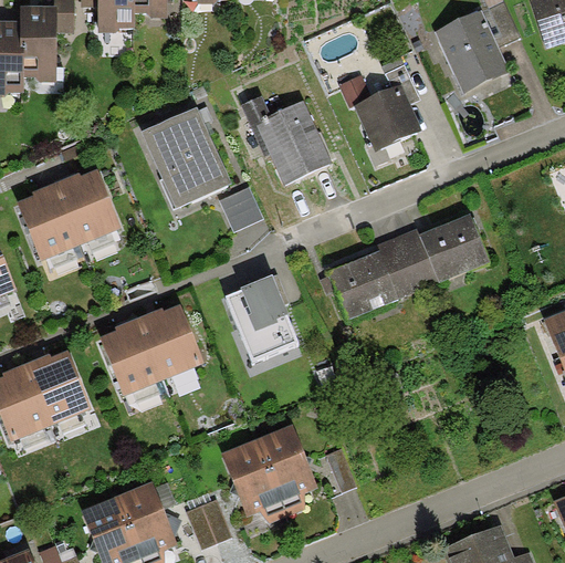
[(52,0),(53,6),(56,6),(56,32),(73,32),(73,0),(52,0)]
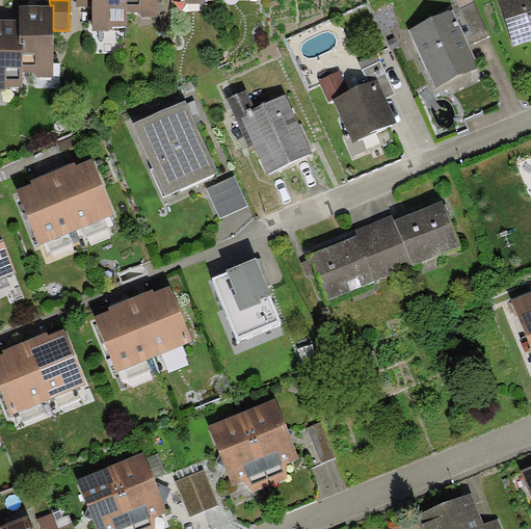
[(91,0),(91,4),(91,30),(111,30),(111,25),(127,25),(127,11),(126,0),(91,0)]
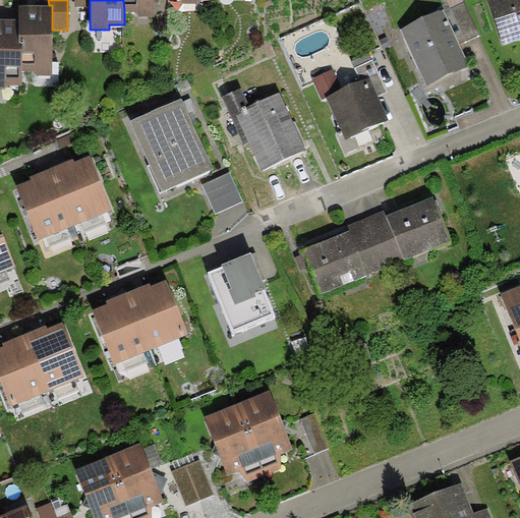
[(123,0),(124,11),(135,11),(135,15),(154,15),(153,0),(123,0)]
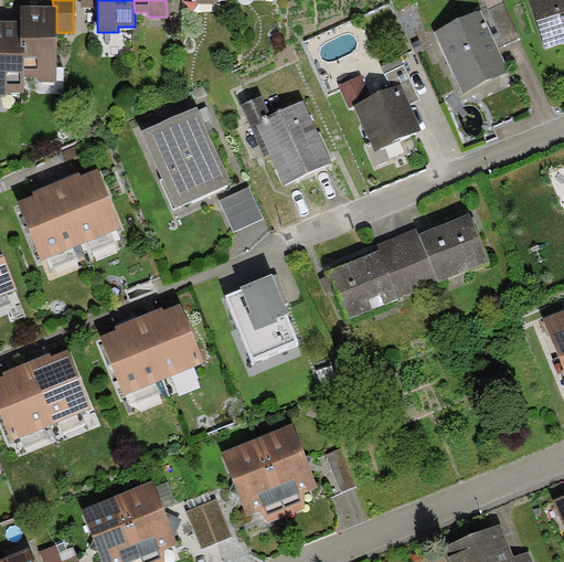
[(491,32),(498,45),(520,35),(502,0),(482,0),(497,29),(491,32)]
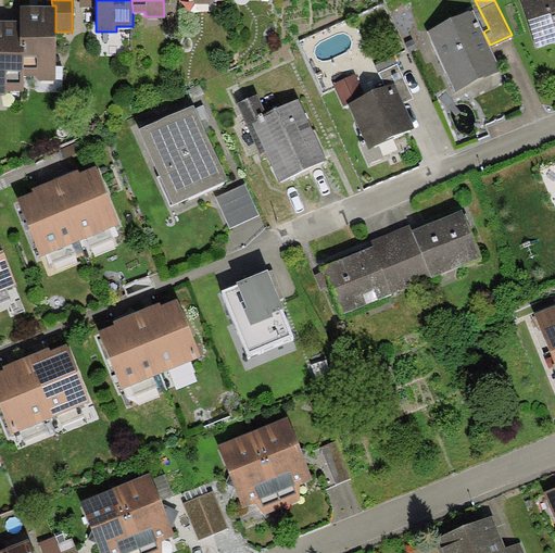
[(520,0),(535,46),(554,38),(554,0),(520,0)]
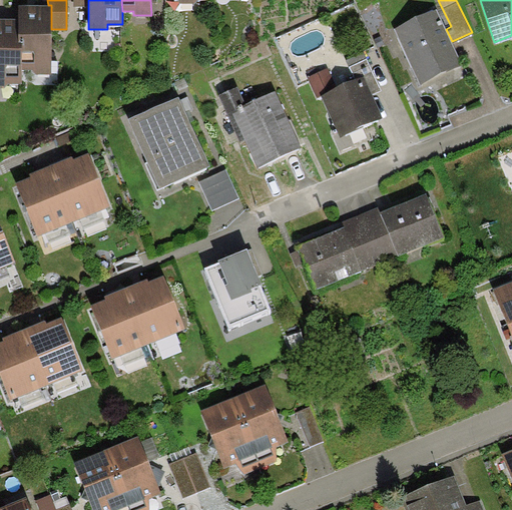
[(48,5),(18,5),(18,18),(18,44),(21,44),(21,69),(34,70),(34,73),(50,73),(51,29),(51,5),(48,5)]
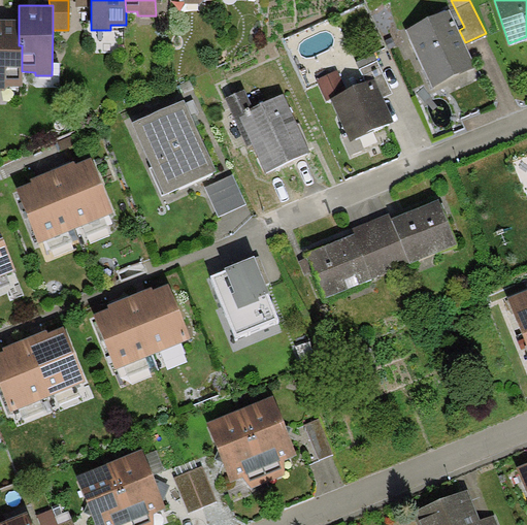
[(405,28),(432,85),(475,65),(465,42),(459,30),(449,8),(405,28)]
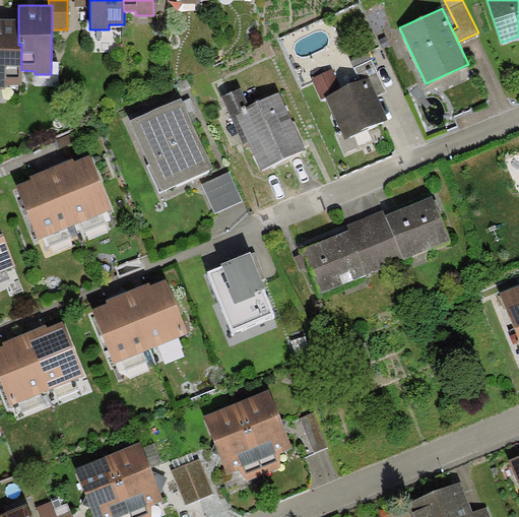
[(18,18),(0,18),(0,88),(4,89),(4,84),(21,84),(21,70),(21,45),(18,45),(18,18)]
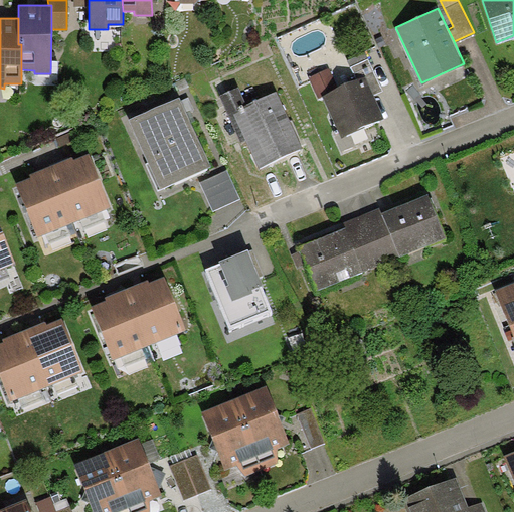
[(323,95),(338,88),(328,66),(308,75),(318,97),(323,95)]
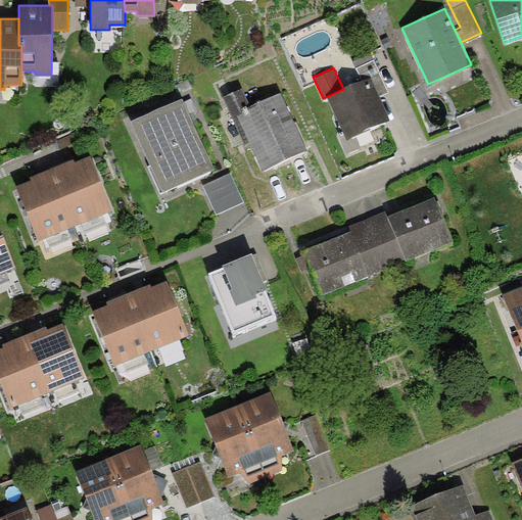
[(389,120),(371,77),(343,89),(328,96),(346,138),(389,120)]
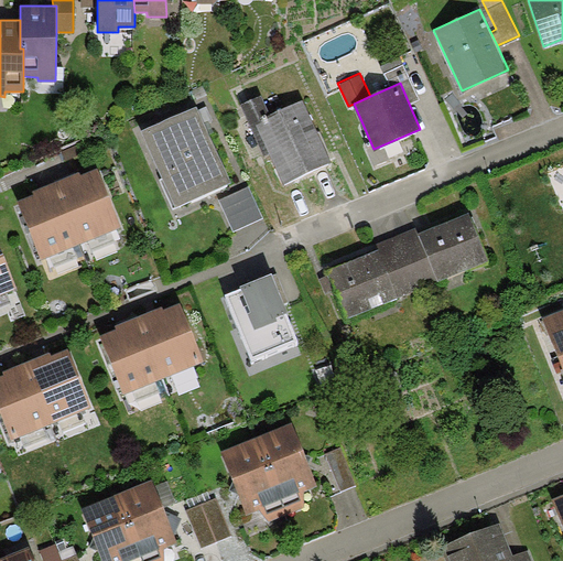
[(329,162),(301,99),(269,114),(260,94),(240,104),(263,154),(268,152),(283,184),(329,162)]
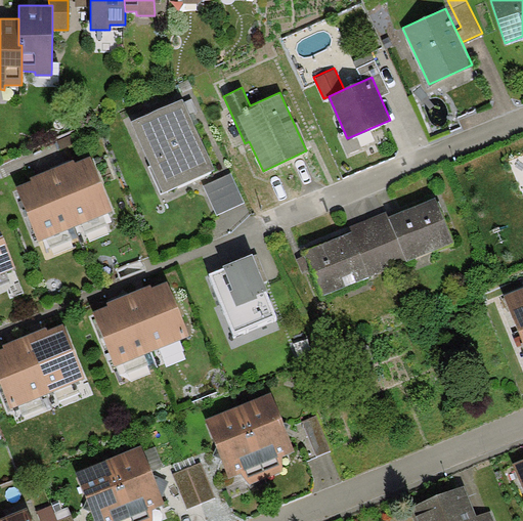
[(214,170),(182,99),(130,122),(162,192),(214,170)]
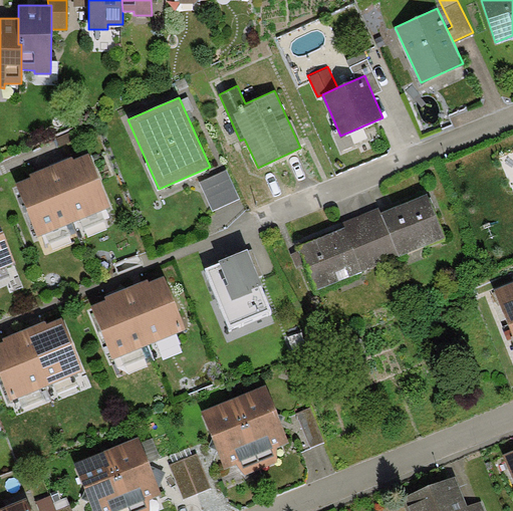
[(60,159),(49,163),(71,219),(109,205),(87,151),(71,157),(70,154),(60,159)]
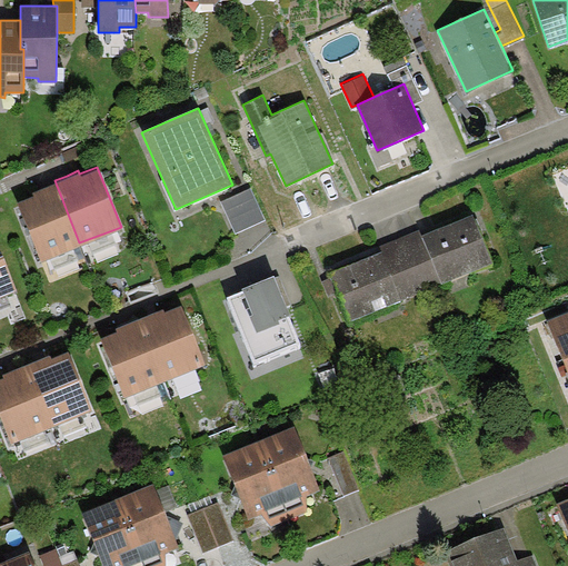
[(39,259),(79,242),(55,180),(41,186),(30,190),(32,194),(16,200),(39,259)]
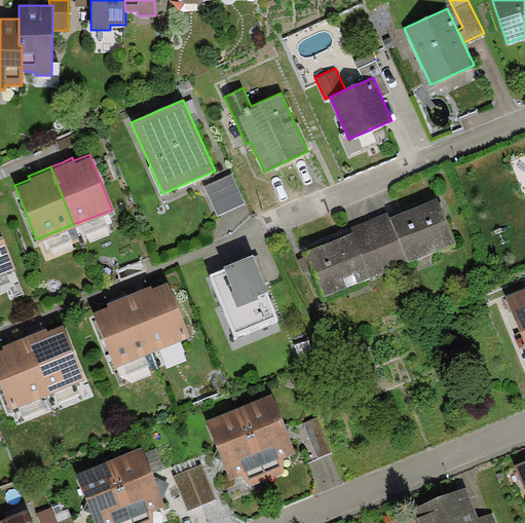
[(231,172),(203,184),(217,213),(245,200),(231,172)]
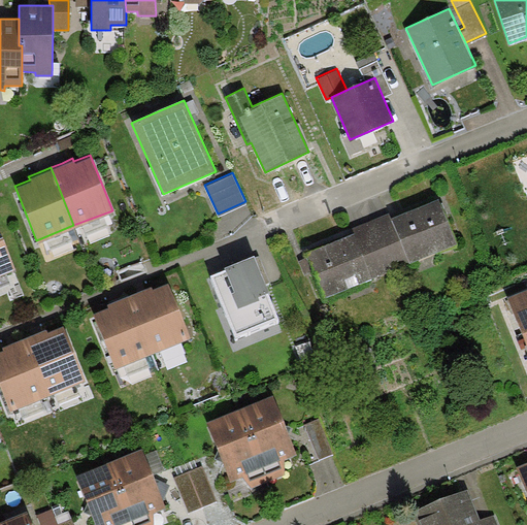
[(437,198),(391,218),(408,261),(409,263),(457,244),(437,198)]
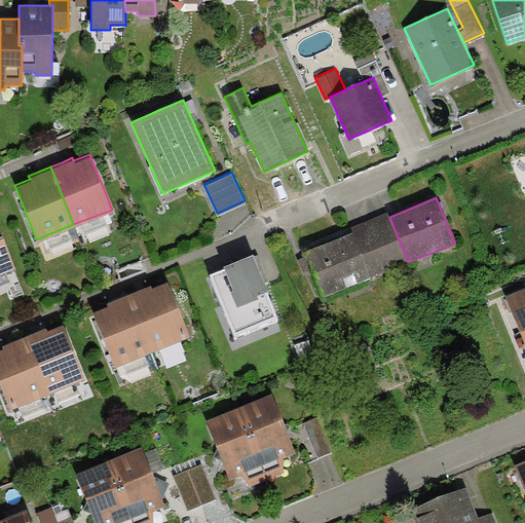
[(349,226),(351,232),(370,275),(407,260),(389,217),(386,211),(349,226)]
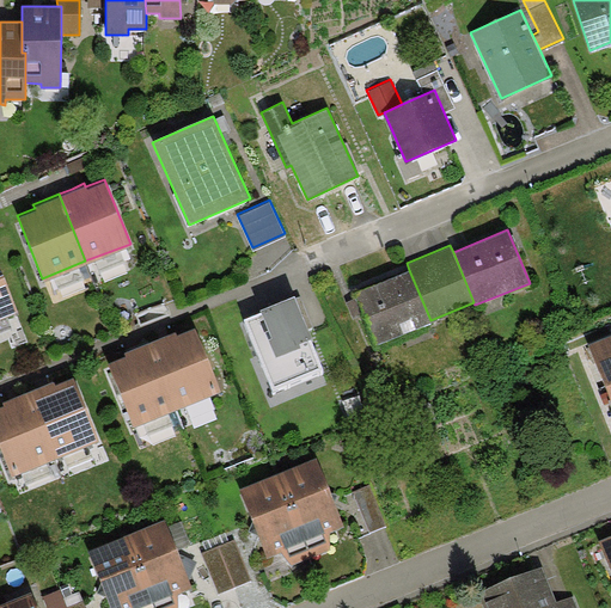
[(0,315),(16,308),(0,270),(0,315)]
